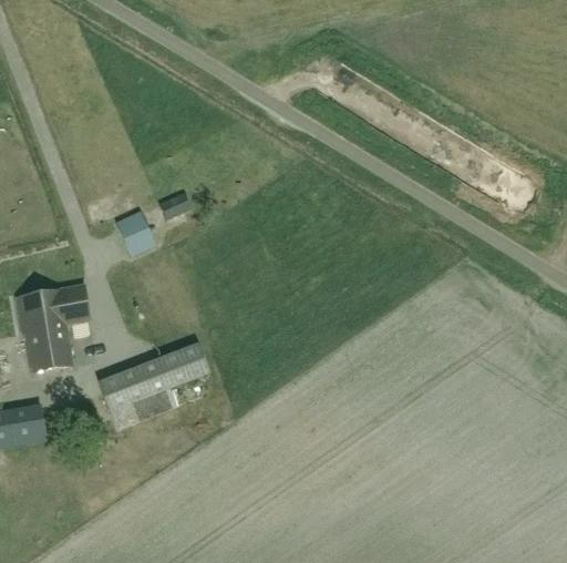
[(167,219),(192,208),(185,192),(160,203),(167,219)]
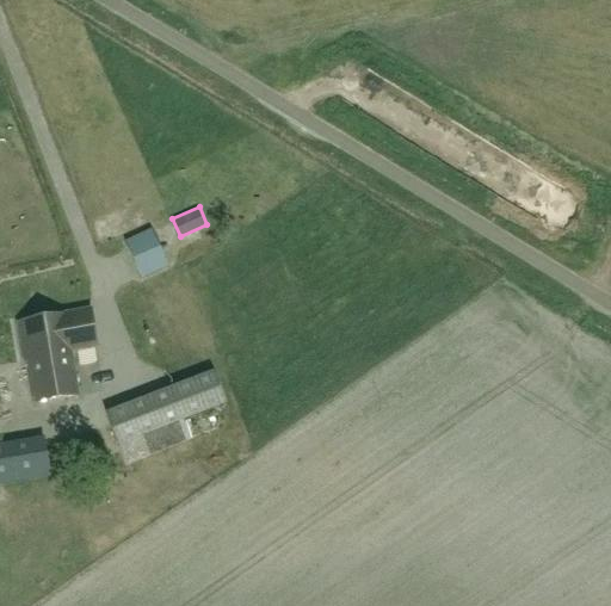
[(135,258),(161,245),(153,226),(125,237),(135,258)]
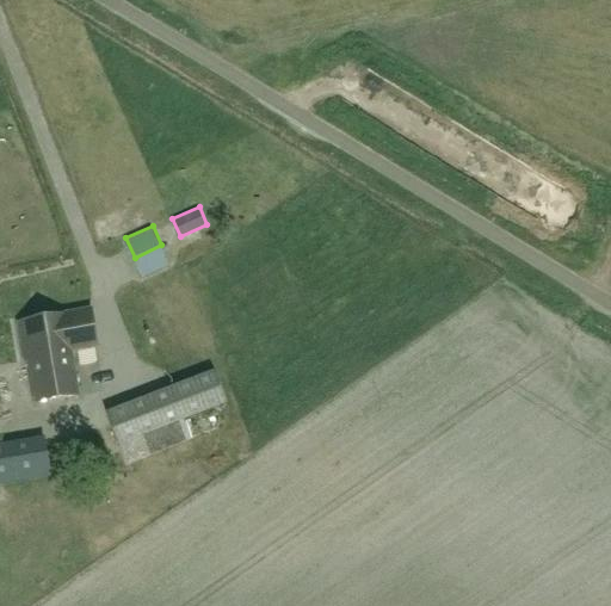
[(71,346),(75,346),(98,341),(91,307),(57,313),(57,311),(18,320),(25,357),(30,357),(29,354),(71,346)]
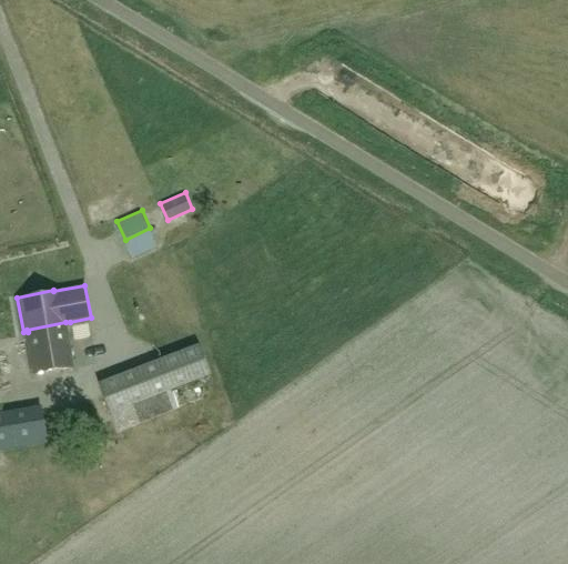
[(27,330),(28,332),(34,371),(73,364),(66,322),(27,330)]
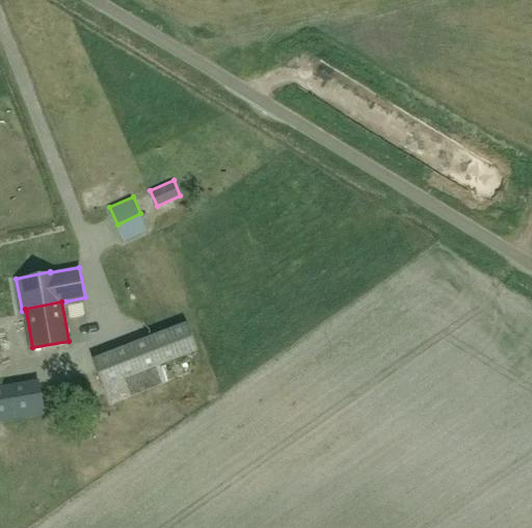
[(109,402),(165,380),(158,364),(195,349),(185,321),(91,359),(109,402)]
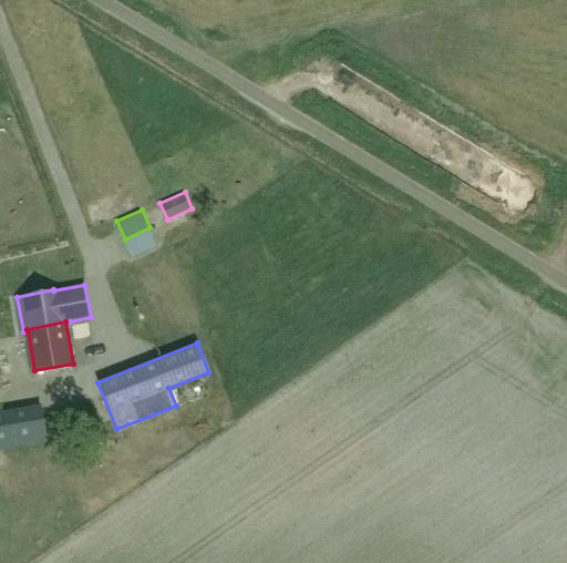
[(40,403),(0,410),(0,447),(47,440),(40,403)]
